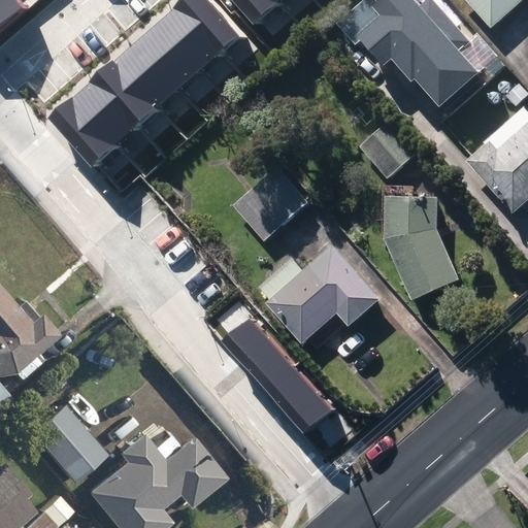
[(28,9),(20,0),(0,0),(0,34),(29,10),(28,9)]
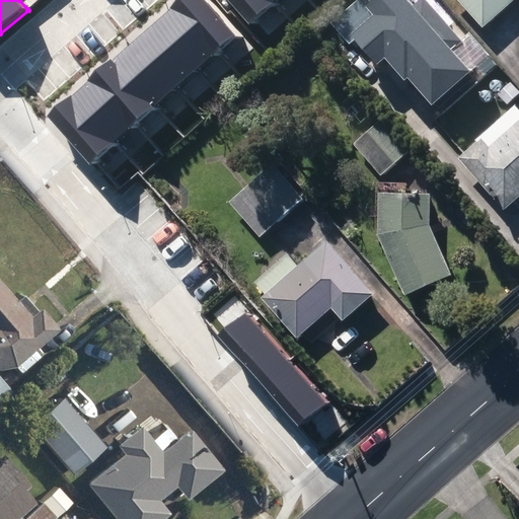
[(205,0),(182,0),(177,4),(218,52),(236,35),(205,0)]
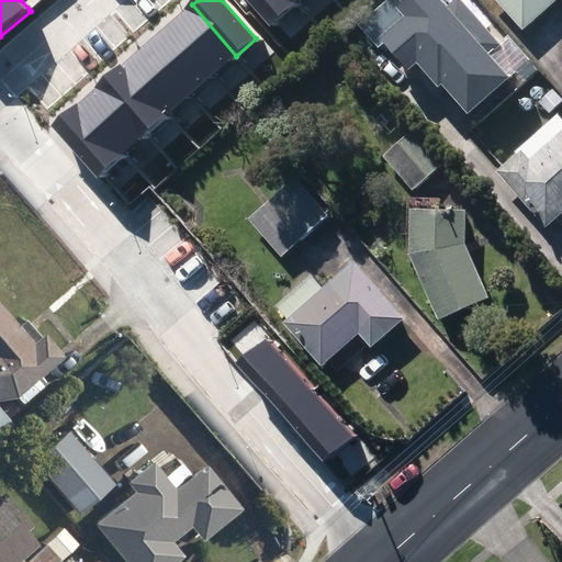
[(293,0),(253,0),(276,26),(300,7),(293,0)]
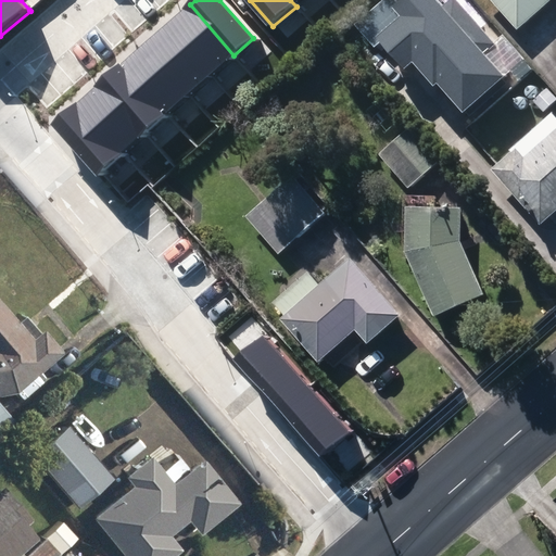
[(451,0),(442,8),(434,0),(397,0),(362,32),(375,46),(379,42),(402,70),(413,60),(433,84),(437,80),(463,111),(502,77),(481,53),(492,42),(455,0),(451,0)]
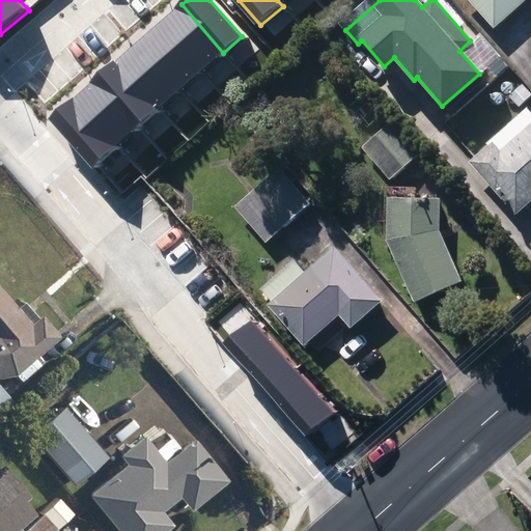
[(462,0),(493,33),(528,0),(462,0)]
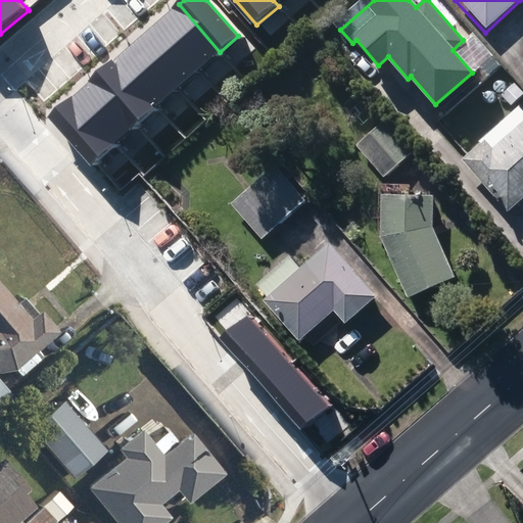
[(157,22),(198,69),(220,52),(179,4),(157,22)]
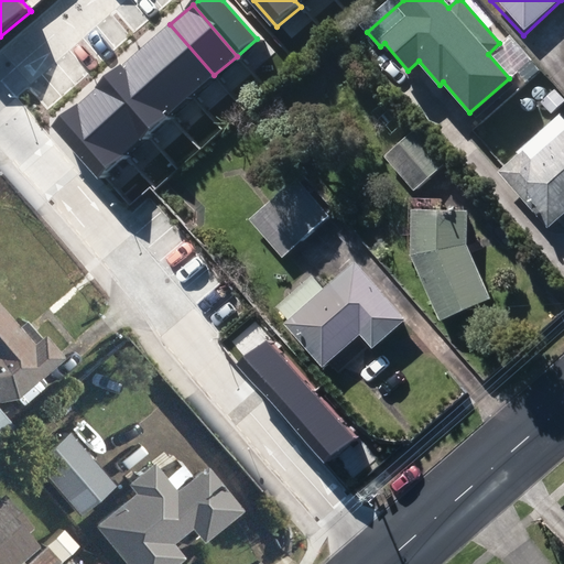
[(170,24),(148,43),(192,94),(214,75),(170,24)]
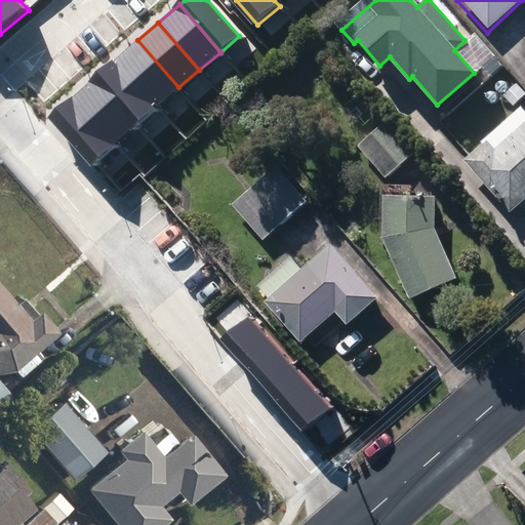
[(117,57),(158,105),(178,87),(137,40),(117,57)]
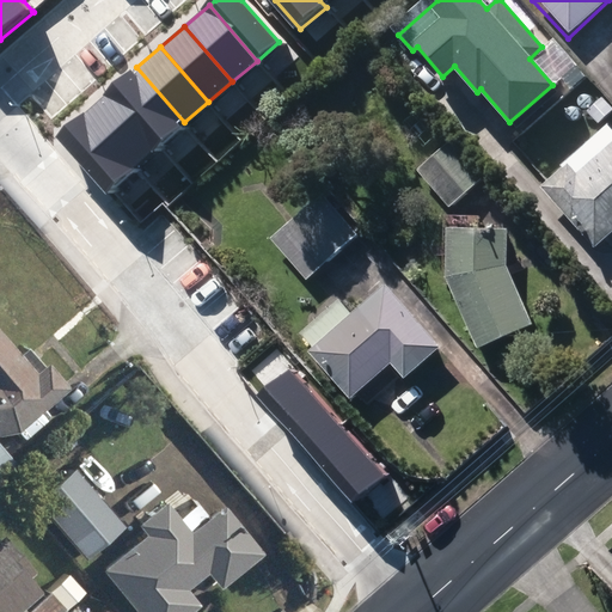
[(136,67),(112,87),(160,142),(184,122),(136,67)]
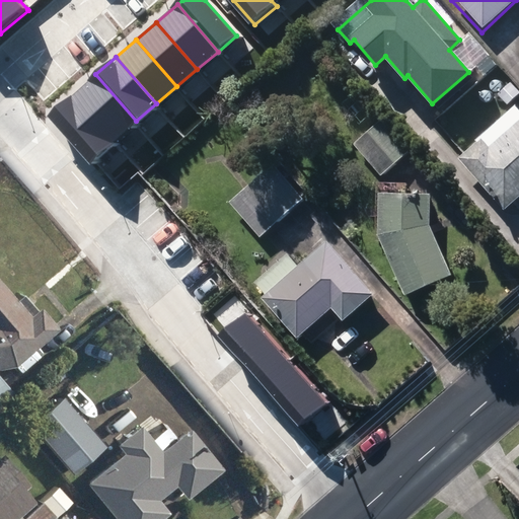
[(73,93),(114,140),(136,121),(95,74),(73,93)]
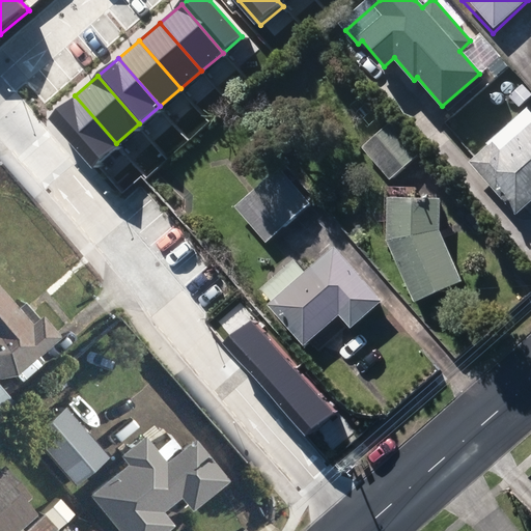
[(75,95),(50,117),(90,165),(116,143),(75,95)]
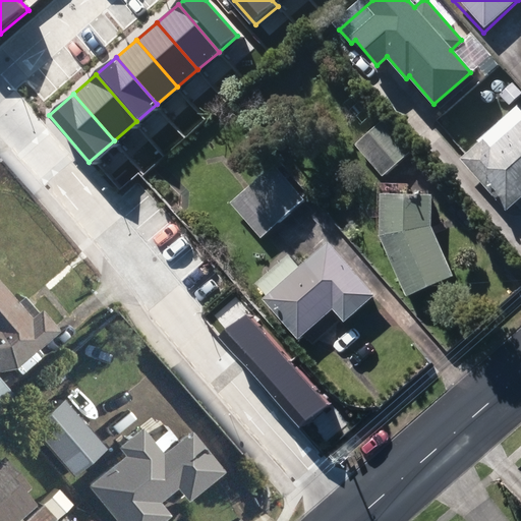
[(462,160),(508,212),(520,198),(520,109),(519,108),(462,160)]
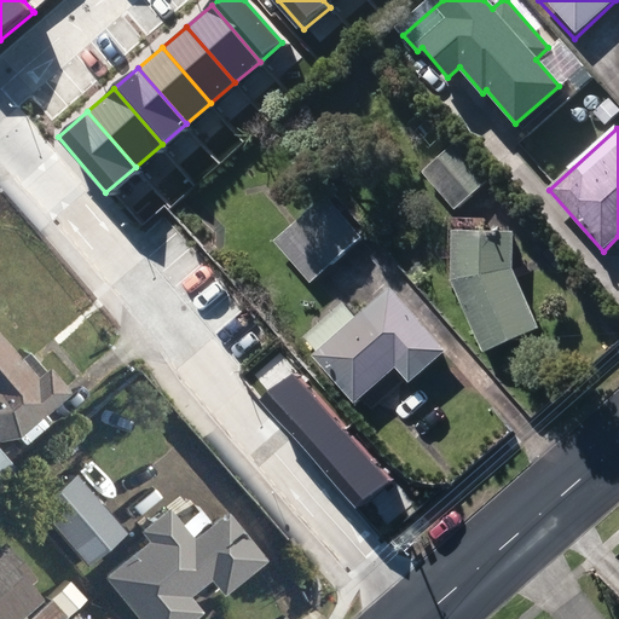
[(423,174),(455,210),(489,181),(457,145),(423,174)]
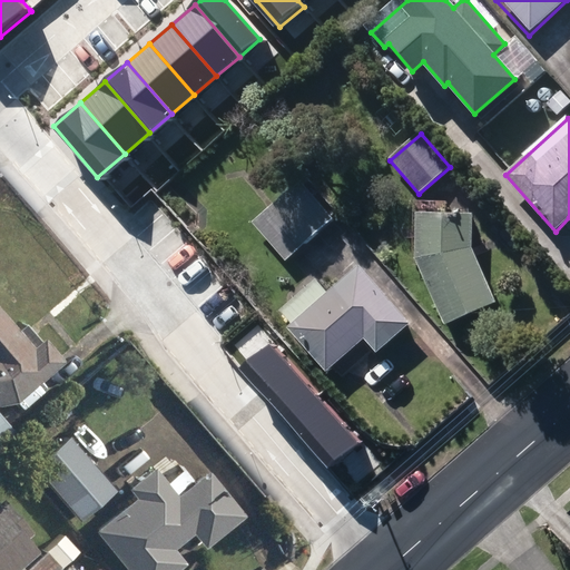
[(254,224),(286,262),(333,220),(300,183),(254,224)]
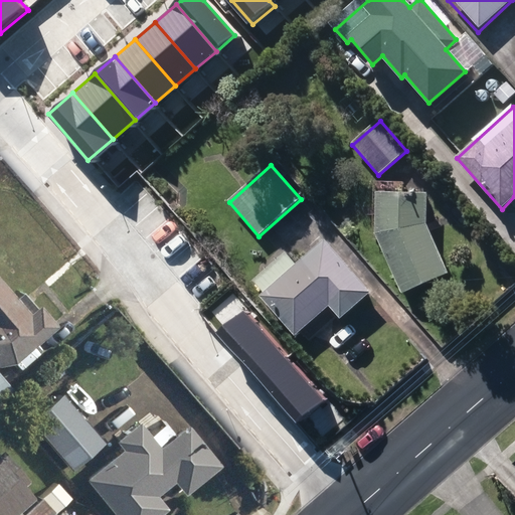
[(376,234),(402,294),(451,274),(428,223),(430,195),(378,192),(376,234)]
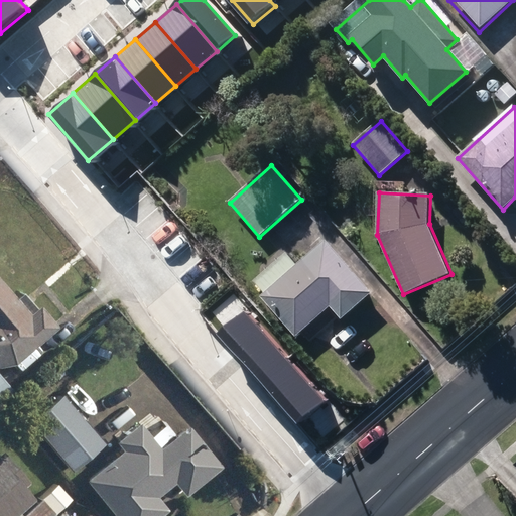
[(432,226),(434,233),(442,230),(440,223),(432,226)]
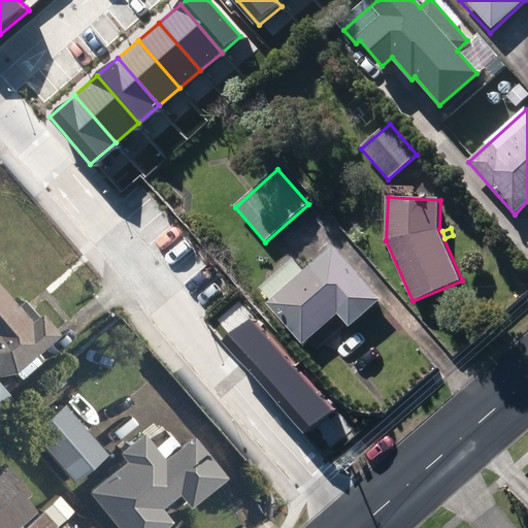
[(269,305),(303,344),(338,314),(351,327),(381,299),(334,246),(305,272),(294,261),(262,289),(273,301),(269,305)]
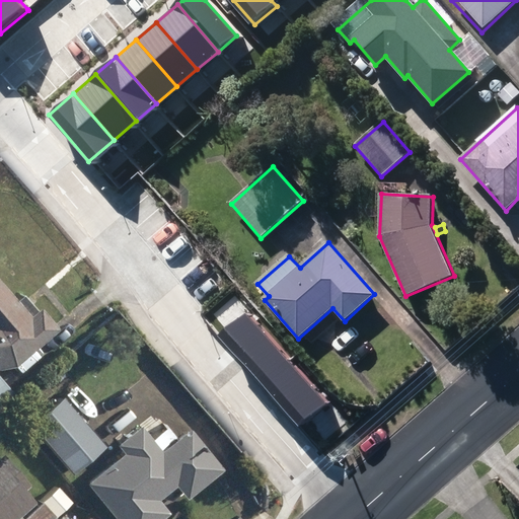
[(0,370),(14,368),(57,330),(39,310),(35,312),(21,296),(14,302),(0,285),(0,370)]
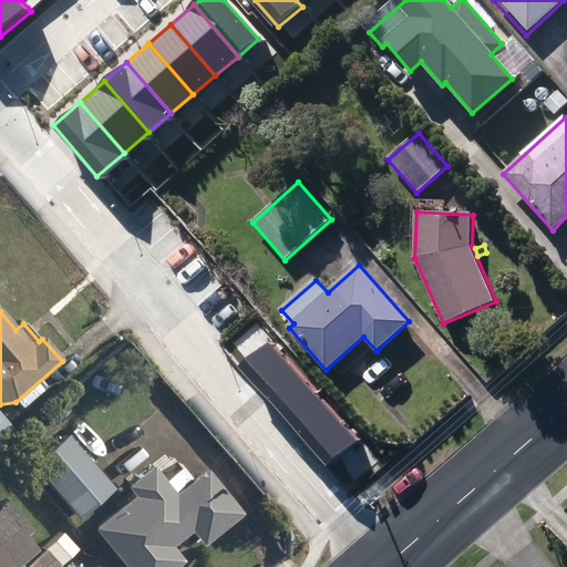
[(267,340),(238,367),(326,465),(356,440),(267,340)]
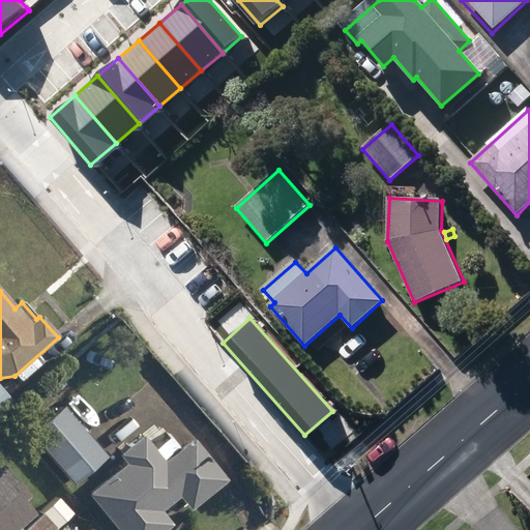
[(0,413),(12,403),(0,387),(0,413)]
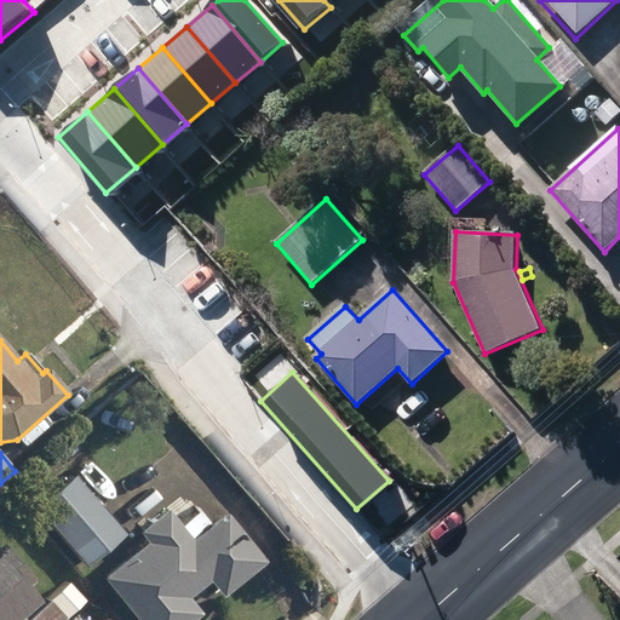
[(30,509),(79,566),(119,532),(69,475),(30,509)]
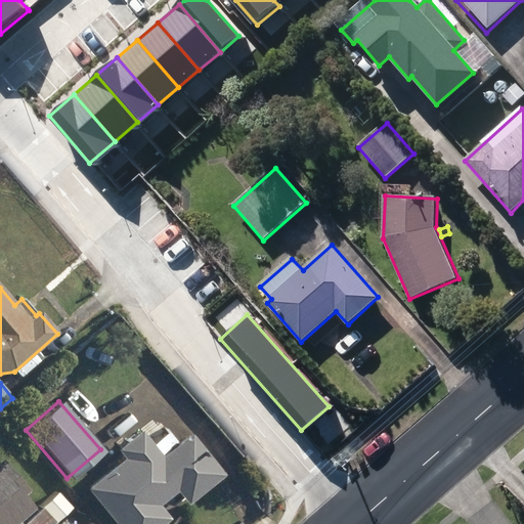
[(79,487),(107,523),(153,523),(162,517),(150,503),(168,488),(179,503),(215,473),(182,433),(171,441),(159,426),(156,428),(151,423),(141,431),(145,436),(141,439),(133,430),(110,448),(117,457),(79,487)]
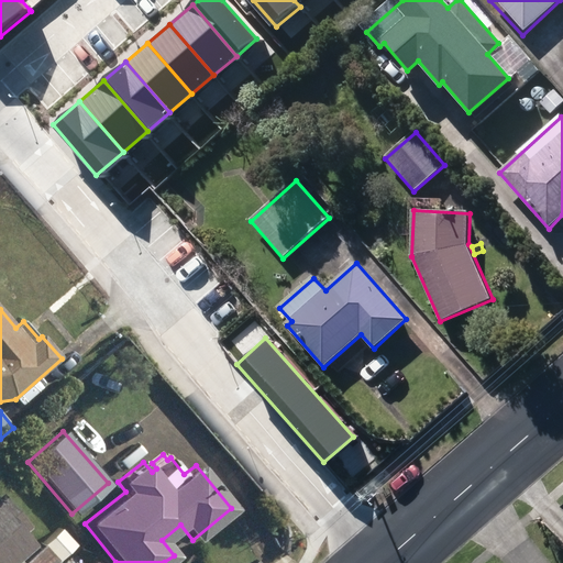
[(0,562),(4,562),(28,544),(15,531),(22,526),(0,500),(0,562)]
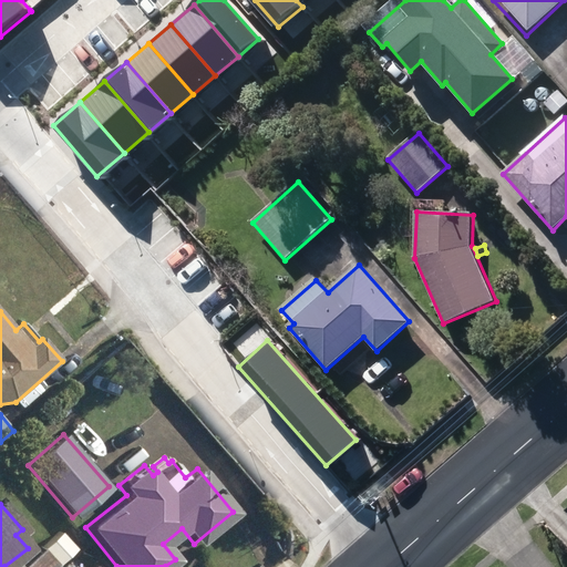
[(17,566),(49,566),(52,564),(39,548),(17,566)]
